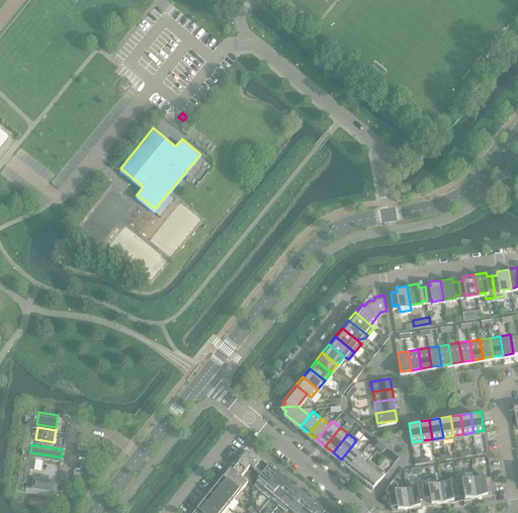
[(348,465),(361,450),(353,444),(341,459),(348,465)]
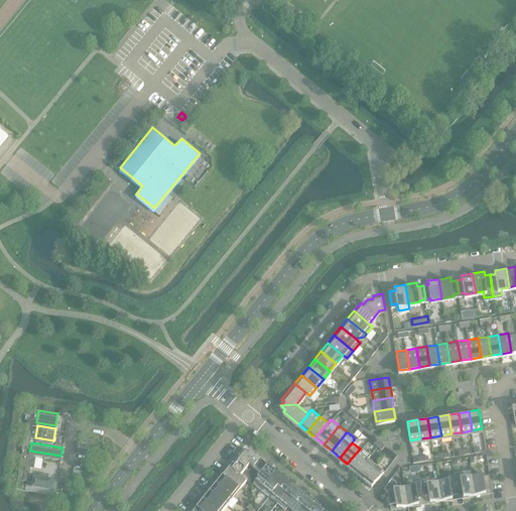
[(347,464),(356,470),(368,456),(371,452),(363,444),(360,449),(347,464)]
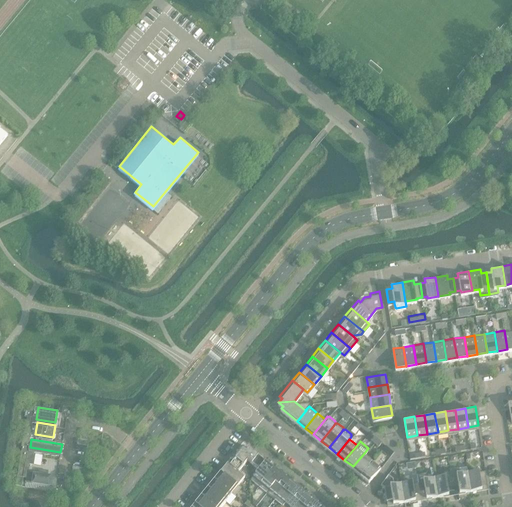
[(265,458),(249,444),(246,447),(247,457),(258,466),(265,458)]
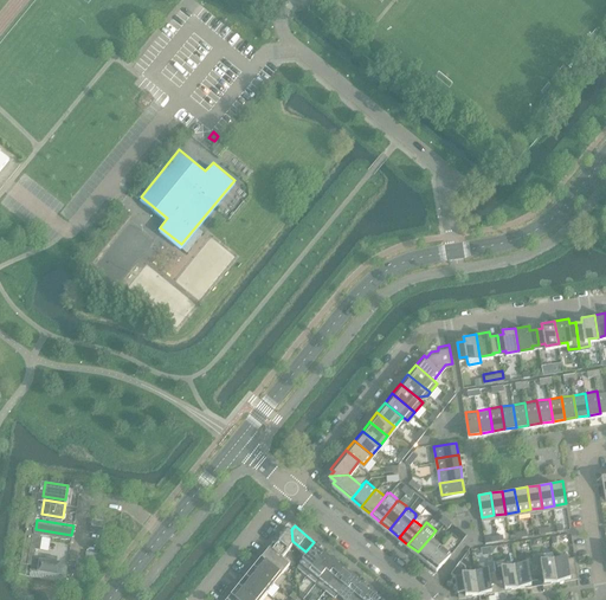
[(292,541),(291,529),(288,527),(271,547),(282,555),(292,541)]
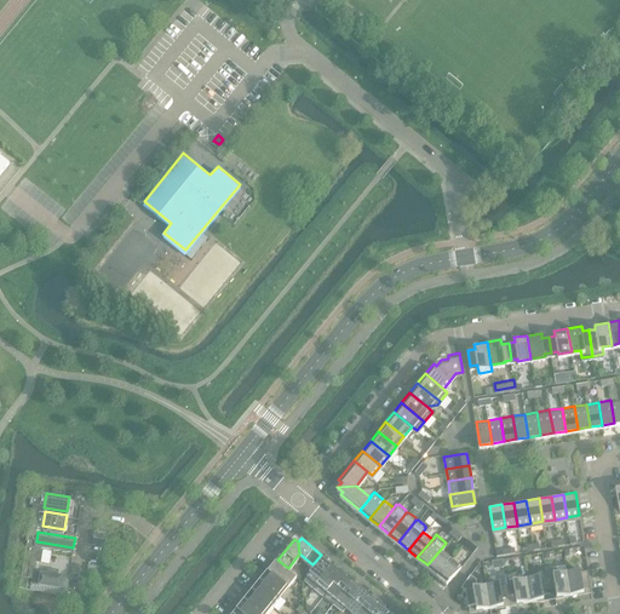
[(52,547),(44,545),(41,558),(51,560),(52,547)]
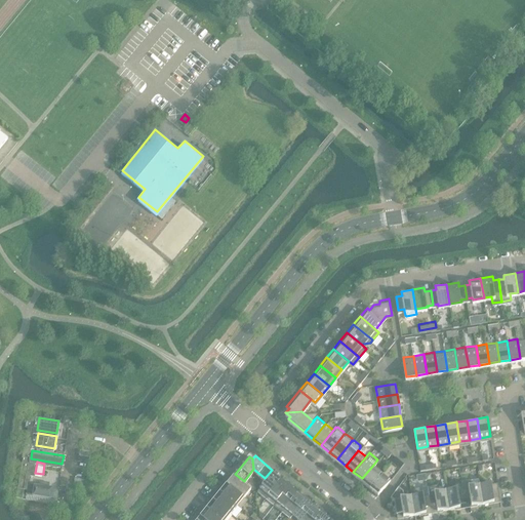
[(369,485),(381,470),(374,464),(362,478),(369,485)]
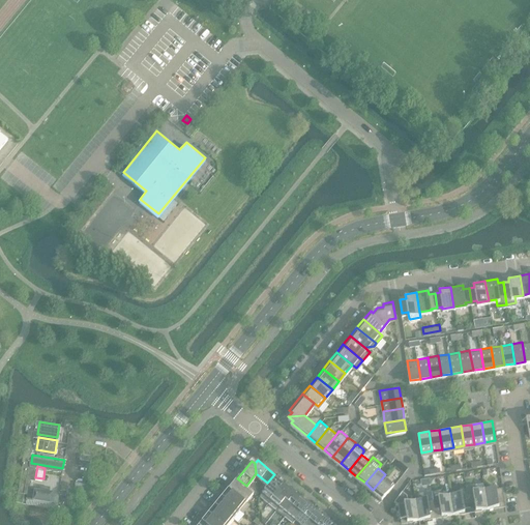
[(268,499),(283,480),(278,477),(281,474),(276,472),(274,474),(267,483),(260,493),(268,499)]
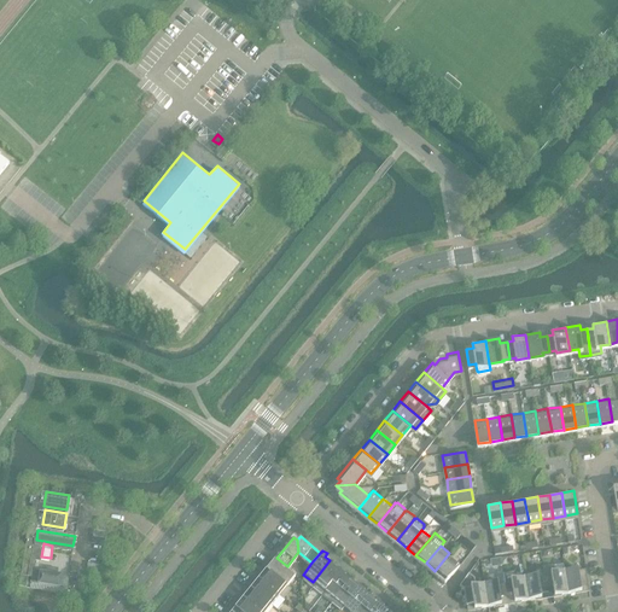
[(445,580),(460,561),(449,553),(435,571),(445,580)]
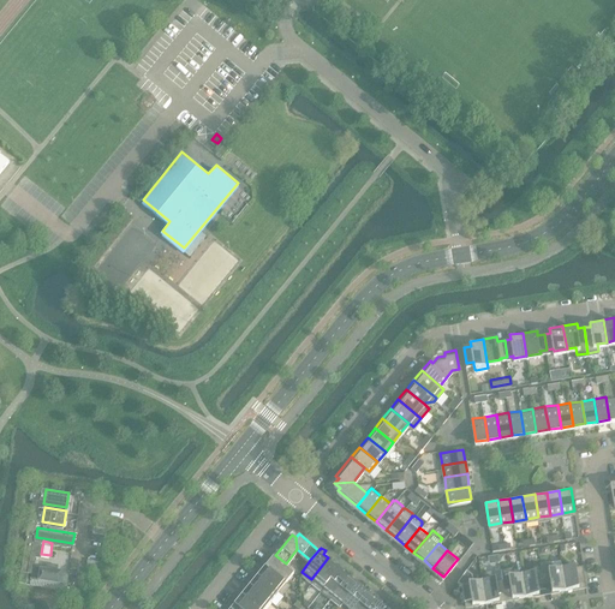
[(293,569),(286,563),(275,555),(273,553),(264,561),(268,563),(286,579),(293,569)]
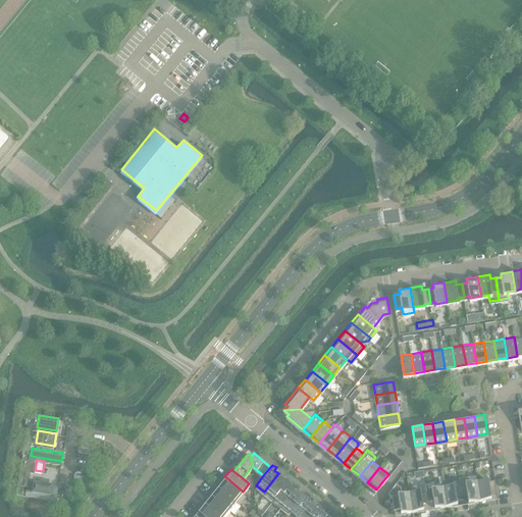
[(272,499),(289,478),(285,475),(283,477),(278,473),(264,492),(272,499)]
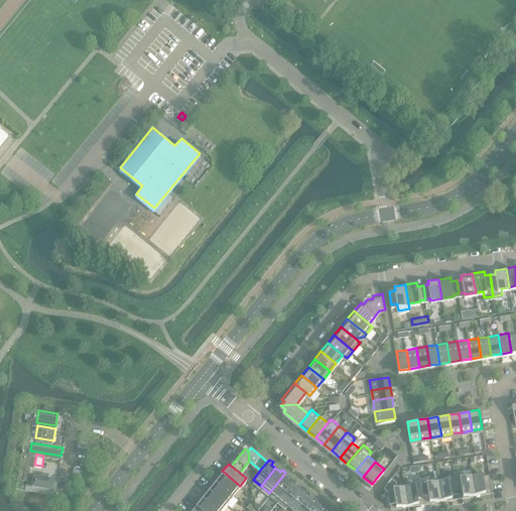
[(475,492),(472,473),(464,474),(463,468),(454,470),(455,477),(456,477),(458,491),(463,490),(464,494),(475,492)]
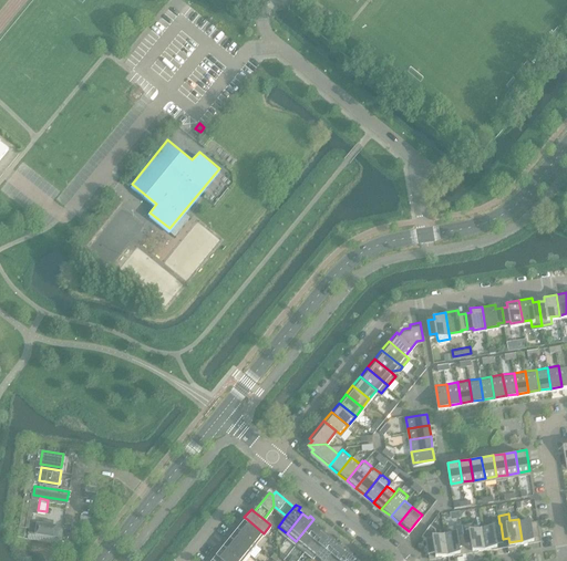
[(264,533),(247,519),(244,517),(237,526),(237,527),(256,542),(264,533)]
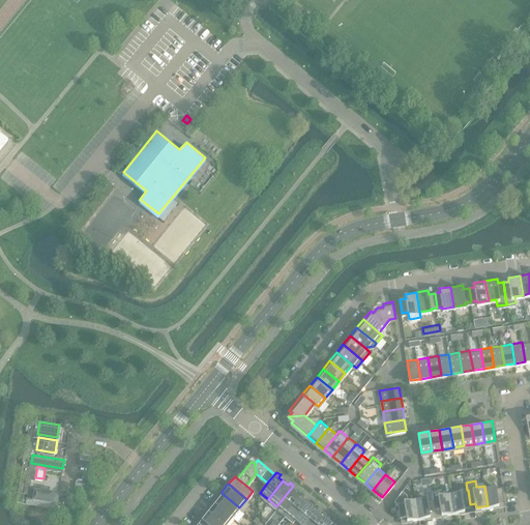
[(504,498),(502,485),(496,486),(496,484),(484,486),(488,505),(499,503),(498,499),(504,498)]
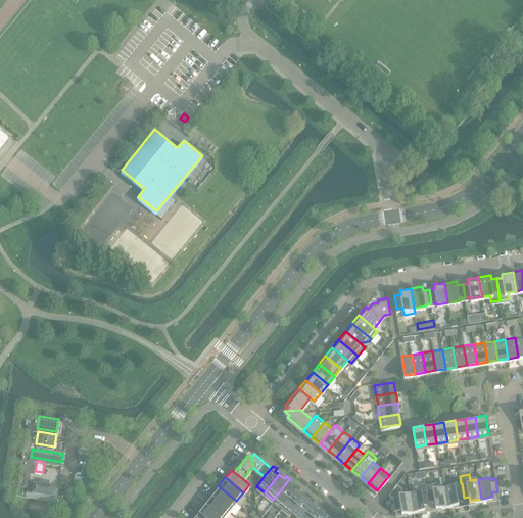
[(53,482),(30,478),(28,489),(52,493),(53,482)]
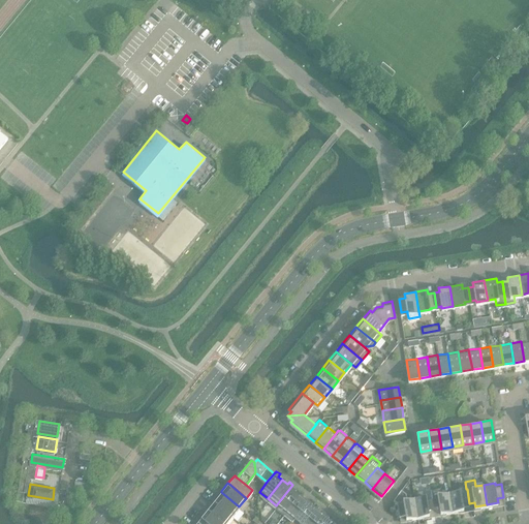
[(283,512),(299,494),(293,490),(297,487),(292,485),(276,505),(283,512)]
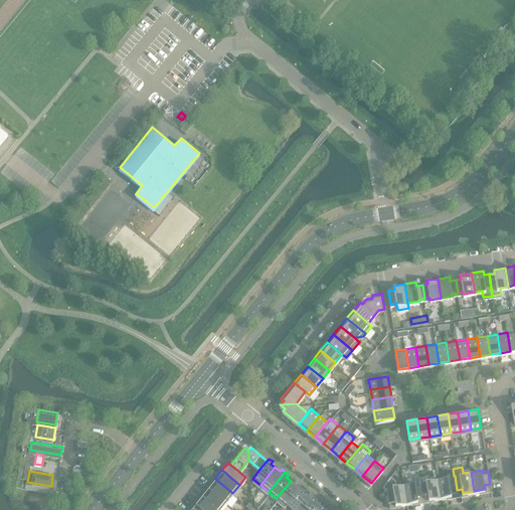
[(441,496),(438,477),(430,478),(428,473),(419,474),(420,482),(422,495),(428,494),(428,498),(441,496)]
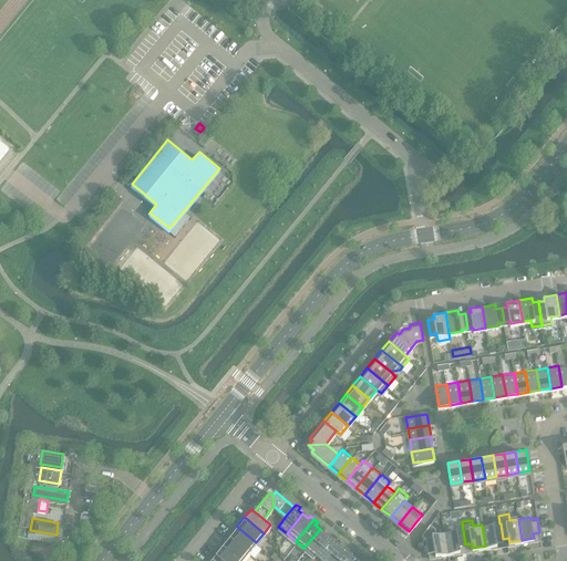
[(465,544),(463,530),(462,521),(450,523),(445,530),(445,531),(447,552),(461,550),(460,546),(465,544)]
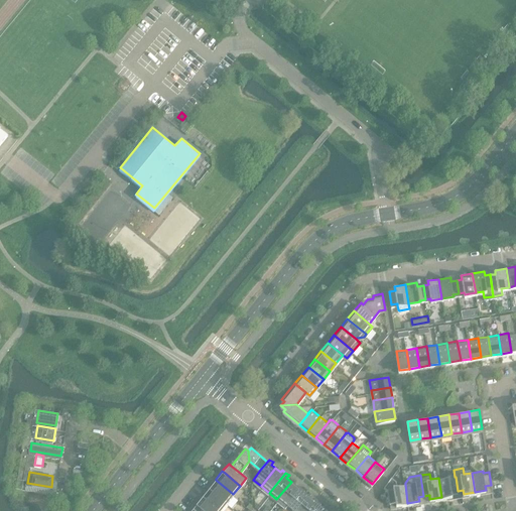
[(407,503),(405,484),(397,485),(396,479),(391,476),(390,477),(383,485),(388,488),(390,502),(396,501),(396,504),(407,503)]
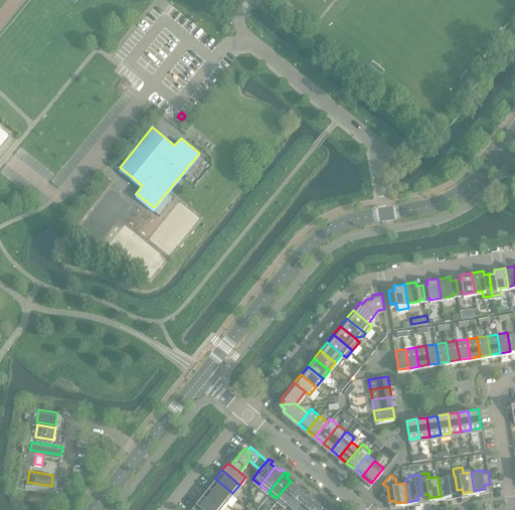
[(455,476),(454,476),(449,477),(449,475),(438,477),(441,496),(452,494),(451,491),(457,490),(455,476)]
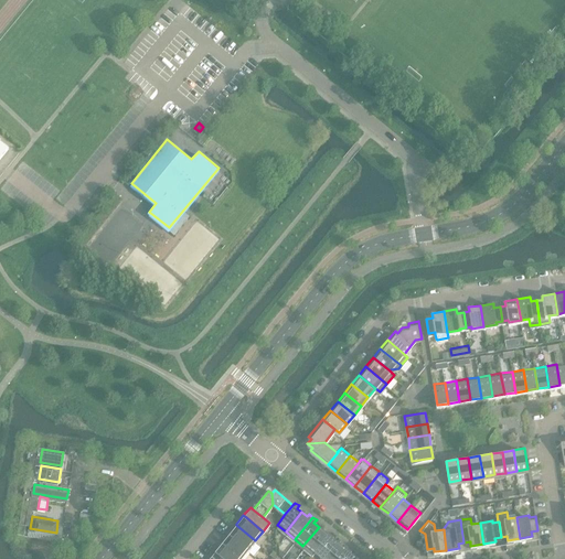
[(255,540),(236,525),(236,524),(228,533),(232,535),(248,548),(255,540)]
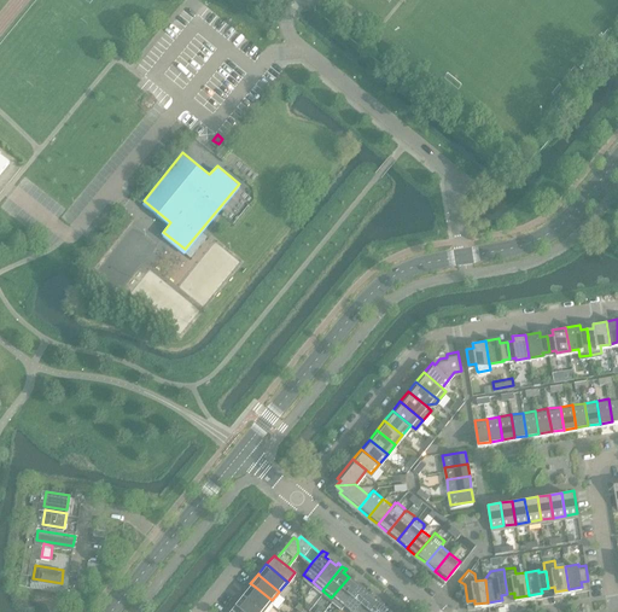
[(340,606),(344,601),(361,581),(356,578),(354,581),(349,577),(331,598),(340,606)]
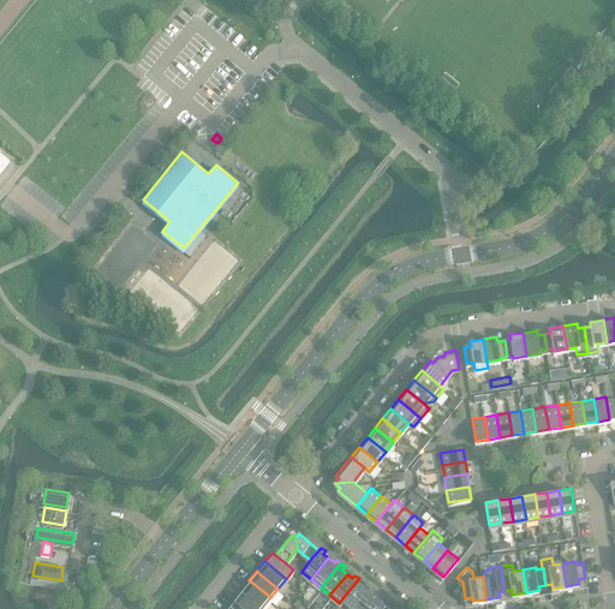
[(352,607),(366,589),(360,585),(363,581),(359,578),(342,598),(352,607)]
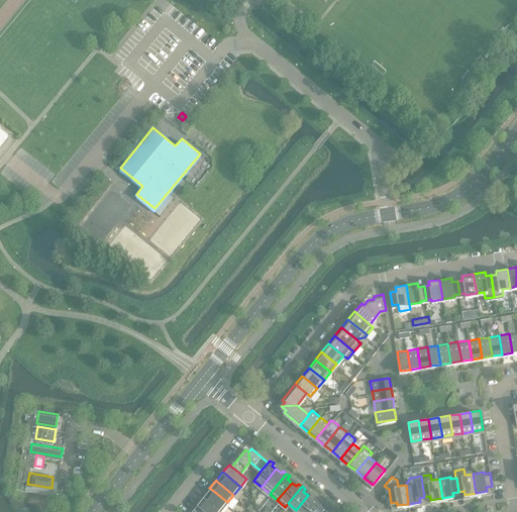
[(227,502),(212,490),(209,488),(203,496),(220,510),(227,502)]
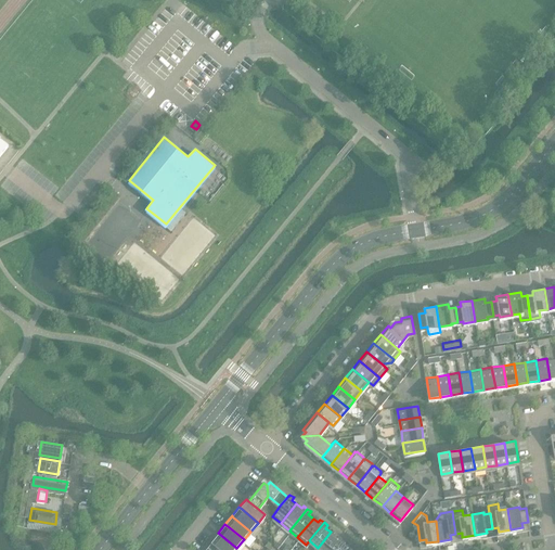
[(320,549),(330,549),(341,537),(338,534),(336,536),(331,532),(318,548),(320,549)]
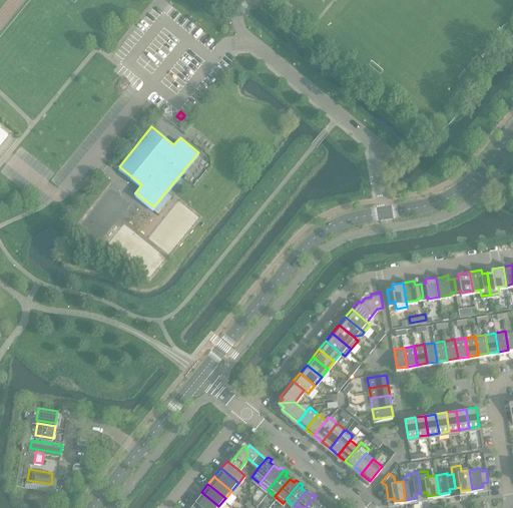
[(216,507),(218,506),(201,492),(194,500),(204,507),(216,507)]
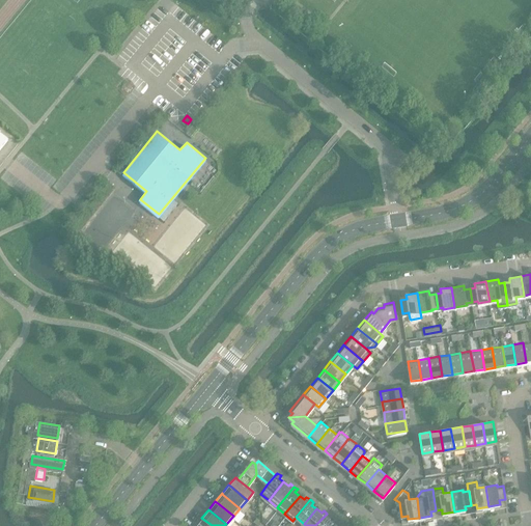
[(329,525),(333,522),(328,519),(330,516),(327,514),(315,525),(329,525)]
